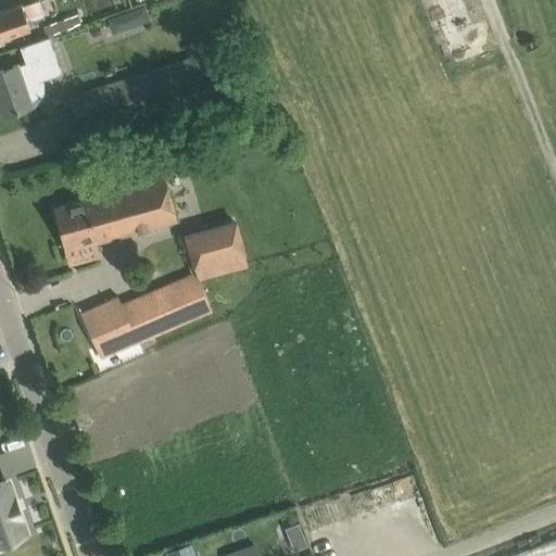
[(34,0),(21,4),(0,11),(0,38),(29,29),(26,19),(42,13),(37,0),(34,0)]
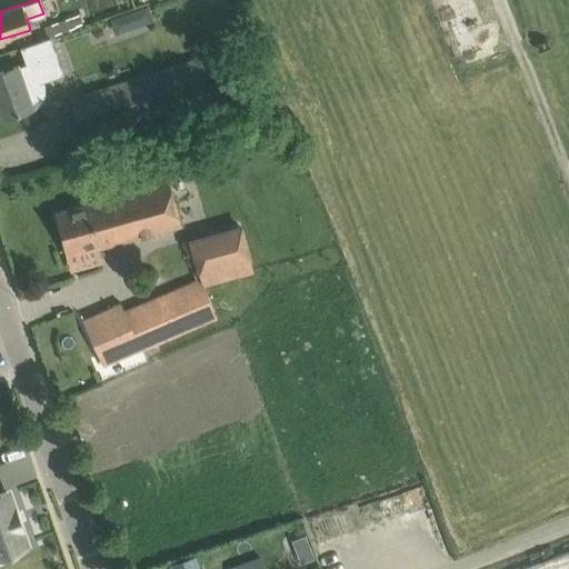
[(147,5),(129,11),(135,27),(152,20),(147,5)]
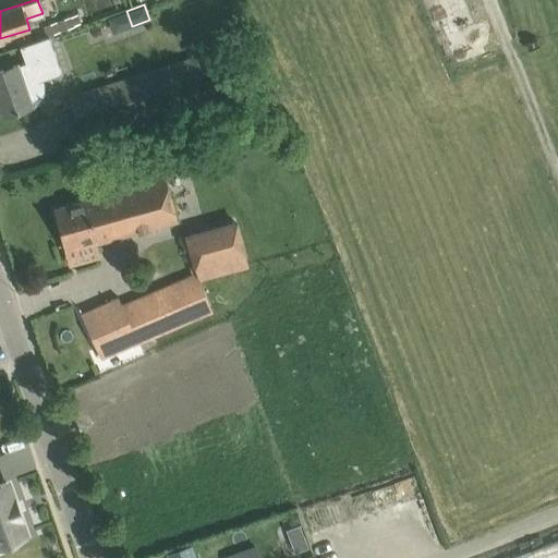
[(77,15),(56,23),(59,32),(81,24),(77,15)]
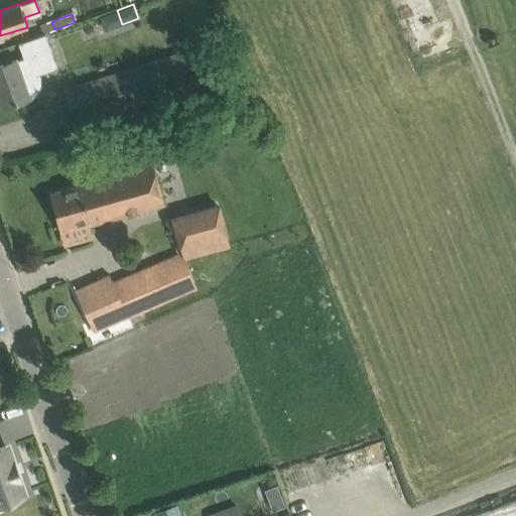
[(18,42),(23,57),(0,65),(0,108),(28,98),(27,96),(33,92),(37,85),(36,78),(35,75),(57,68),(45,33),(18,42)]
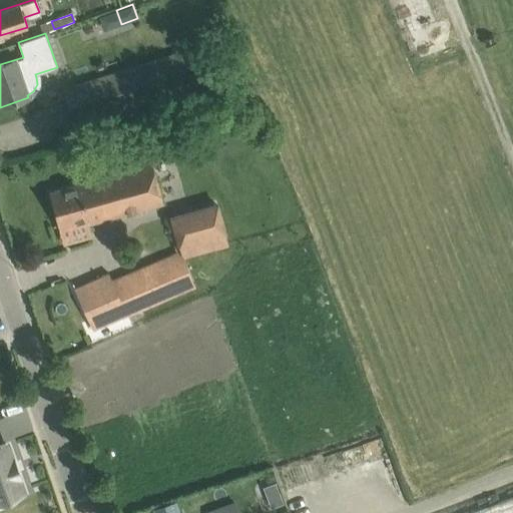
[(63,89),(74,124),(196,86),(185,51),(63,89)]
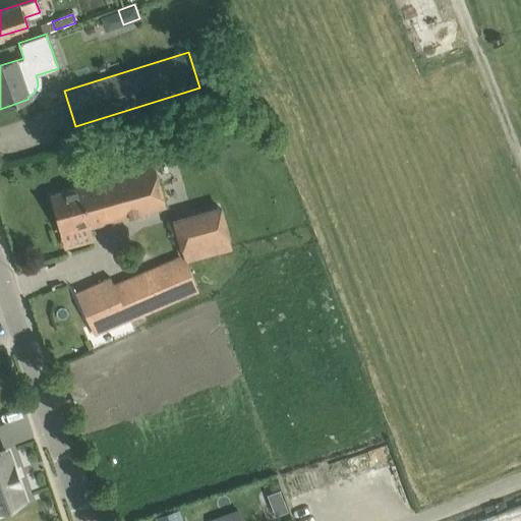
[(166,207),(155,167),(112,178),(107,162),(91,166),(96,182),(50,194),(59,231),(89,224),(90,228),(109,222),(166,207)]
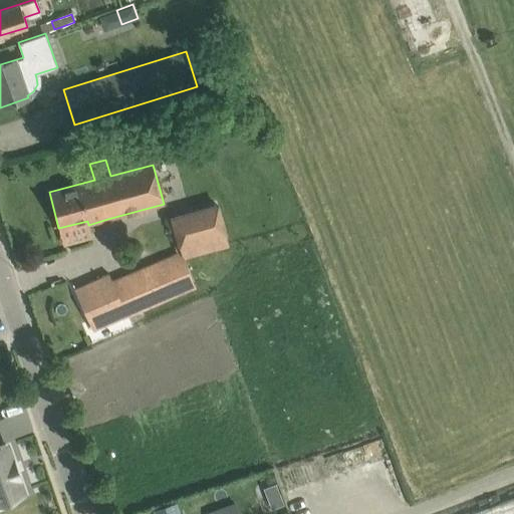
[(228,244),(216,203),(170,217),(181,251),(111,281),(118,296),(104,302),(112,320),(196,286),(183,256),(228,244)]
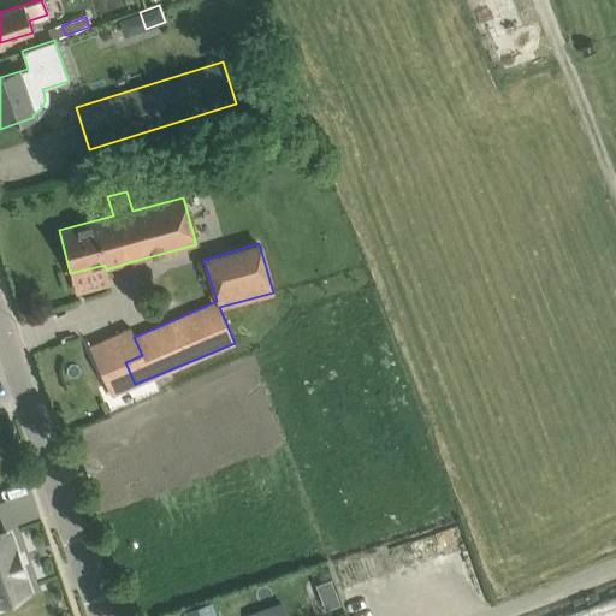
[(142,355),(134,337),(130,329),(89,345),(112,395),(135,384),(125,362),(142,355)]
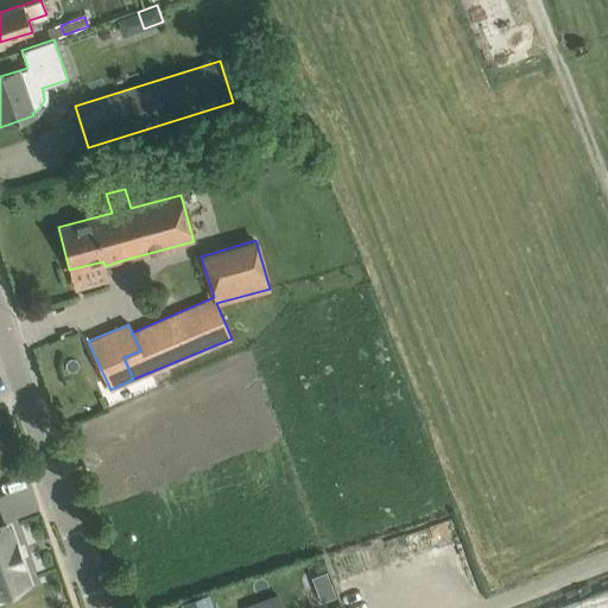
[(0,597),(14,593),(12,588),(27,582),(20,564),(23,564),(14,543),(13,543),(6,525),(0,526),(0,597)]
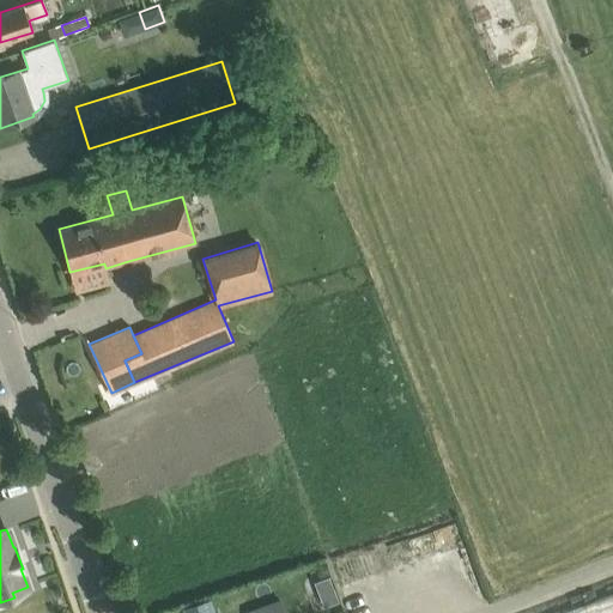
[(612,612),(612,592),(558,612),(612,612)]
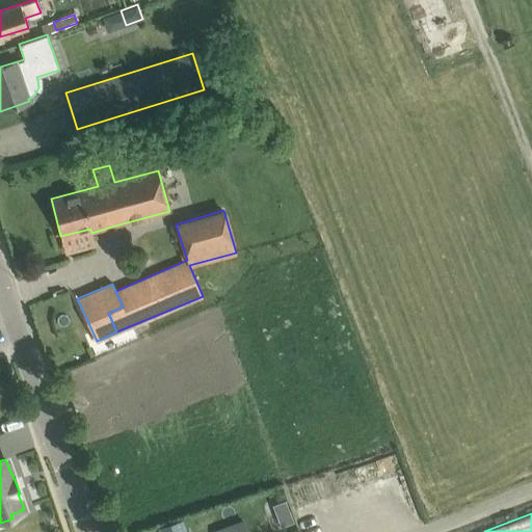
[(216,531),(246,531),(243,522),(216,531)]
